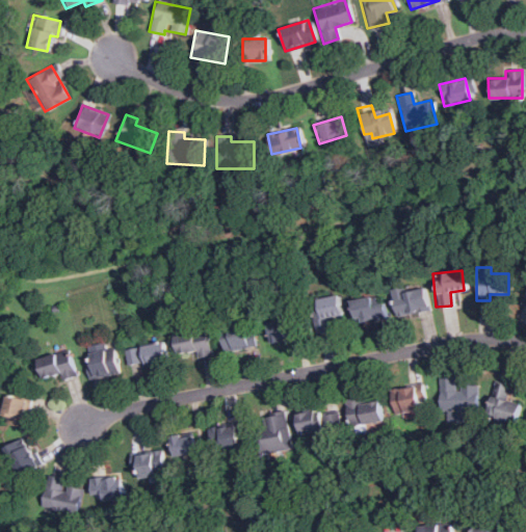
[(391,294),(396,317),(427,310),(421,287),(391,294)]
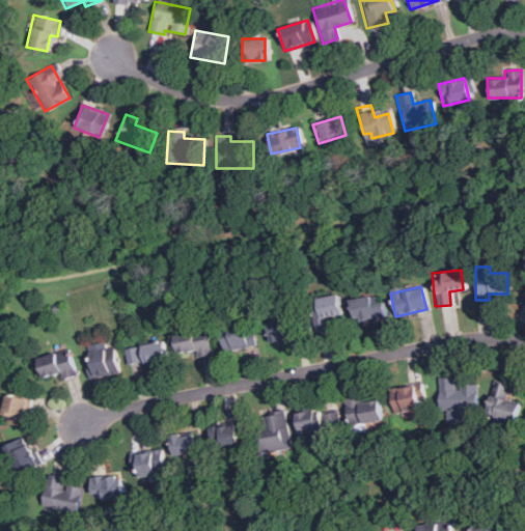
[(338,313),(335,295),(307,301),(313,333),(327,330),(324,316),(338,313)]
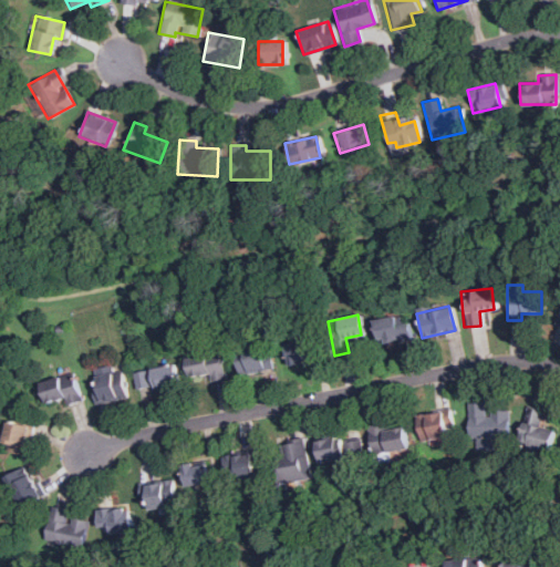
[(372,322),(377,346),(410,338),(405,320),(393,322),(392,317),(372,322)]
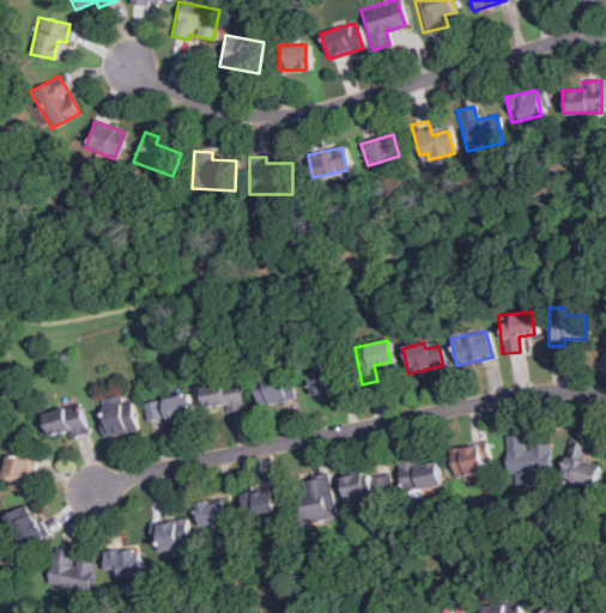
[(304,371),(311,396),(334,388),(327,364),(304,371)]
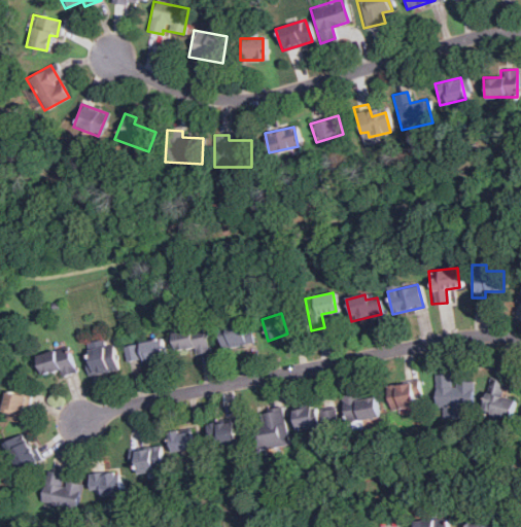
[(220,350),(249,343),(244,319),(214,326),(220,350)]
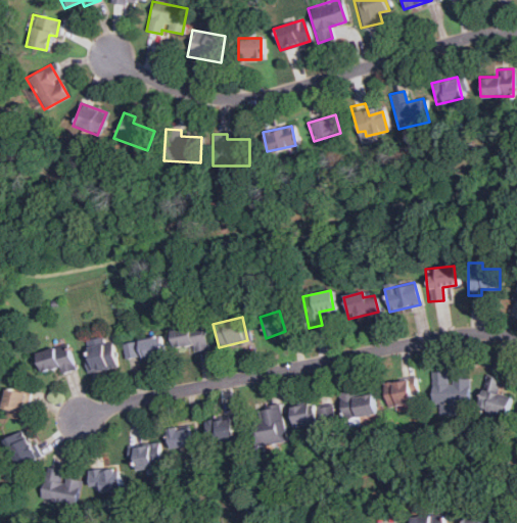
[(193,349),(205,346),(200,323),(168,331),(173,350),(192,345),(193,349)]
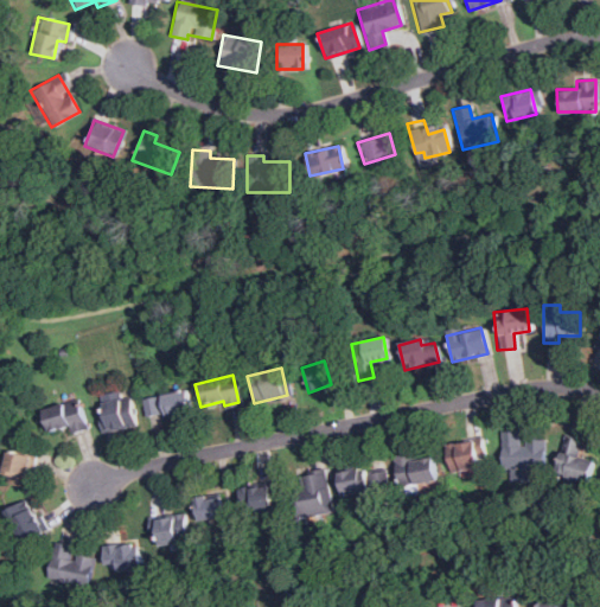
[(187,410),(183,389),(139,400),(145,421),(187,410)]
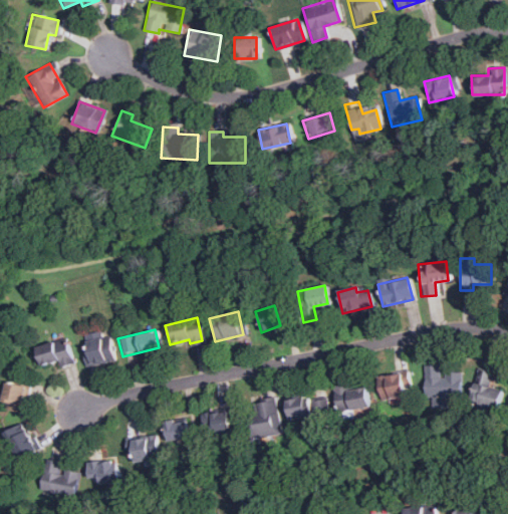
[(86,365),(112,359),(105,331),(80,337),(86,365)]
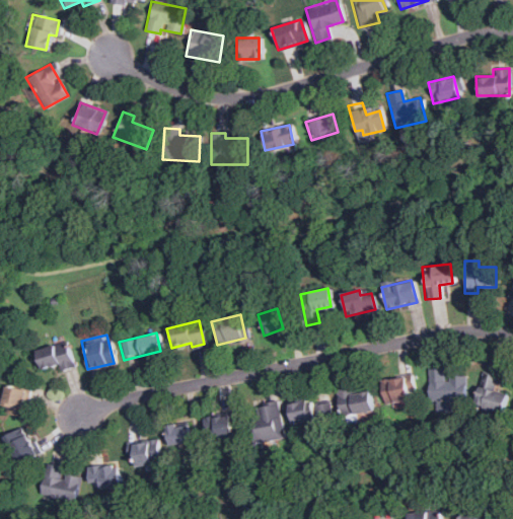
[(39,369),(56,364),(58,370),(72,366),(63,341),(32,351),(39,369)]
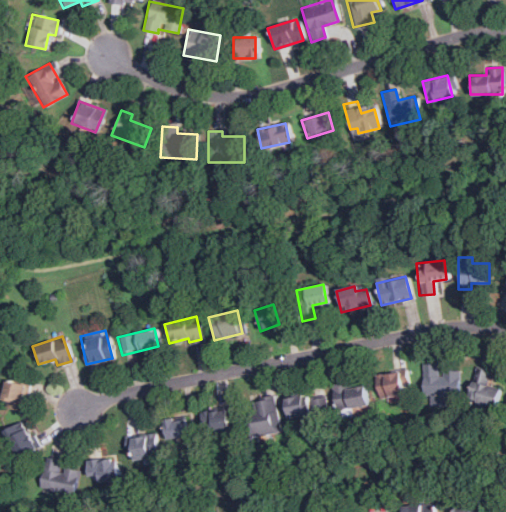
[(421,364),(421,396),(457,396),(457,370),(436,370),(436,364),(421,364)]
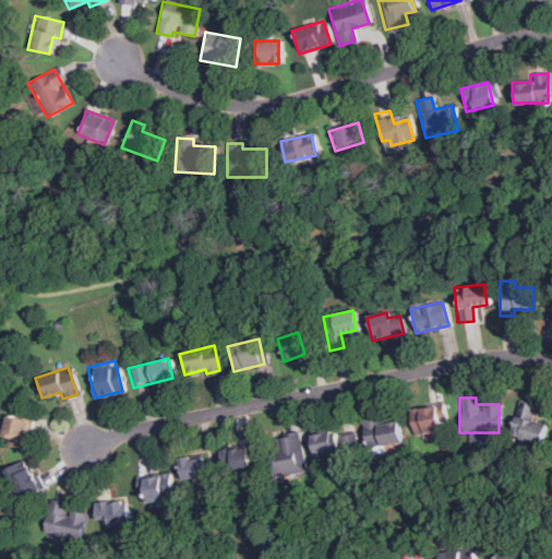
[(529,420),(532,405),(516,401),(508,436),(517,438),(515,445),(536,450),(542,424),(529,420)]
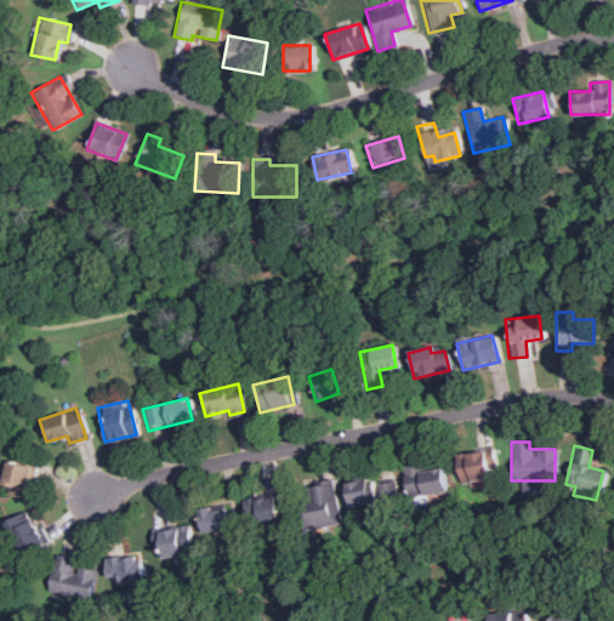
[(489,453),(455,453),(455,480),(489,480),(489,453)]
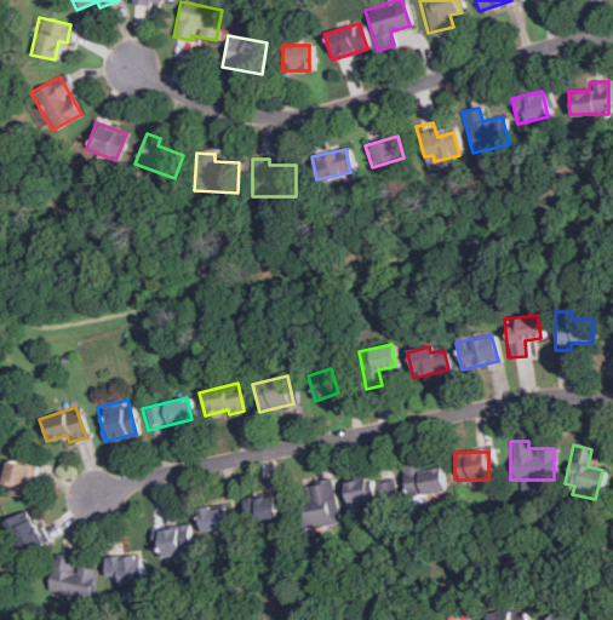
[(23,499),(34,465),(9,457),(0,483),(0,492),(23,499)]
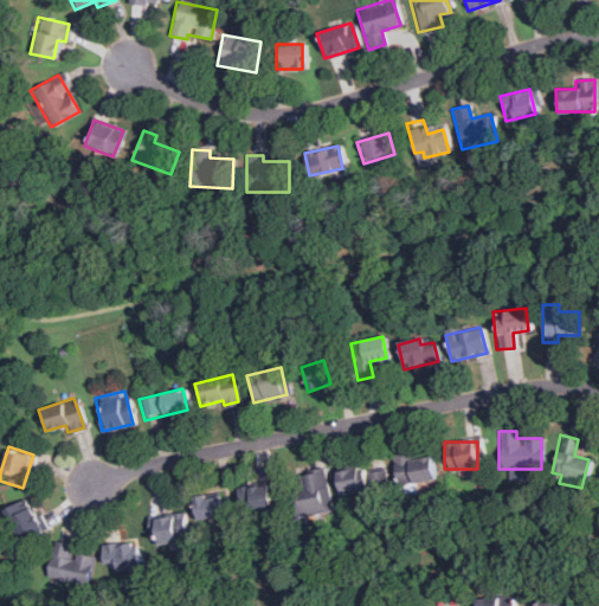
[(429,457),(409,459),(409,453),(392,455),(395,492),(412,491),(411,487),(432,484),(429,457)]
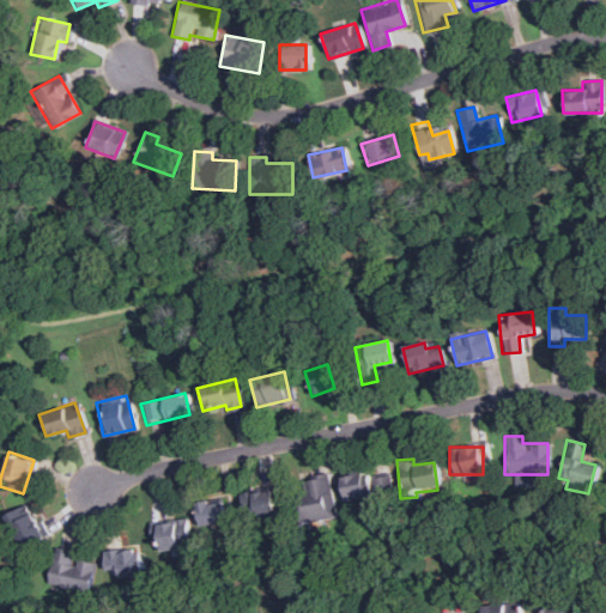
[(385,469),(339,479),(345,509),(365,504),(364,497),(389,492),(385,469)]
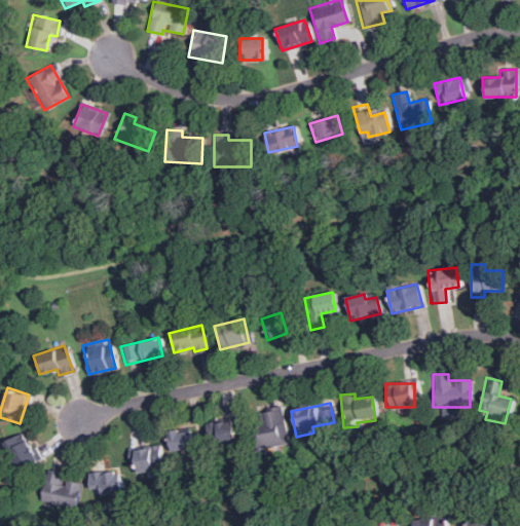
[(251,425),(254,449),(286,444),(280,407),(258,410),(261,423),(251,425)]
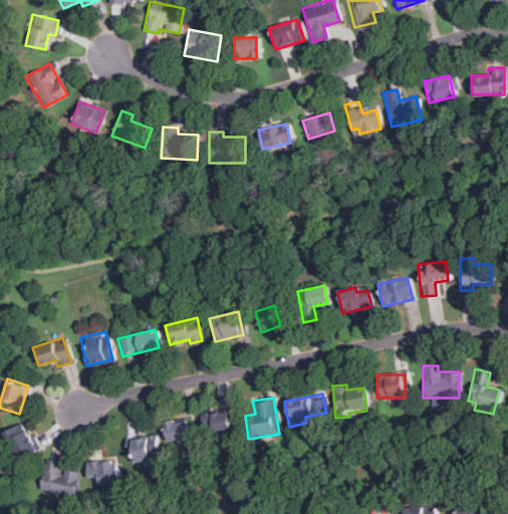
[(201,414),(204,437),(228,433),(225,411),(201,414)]
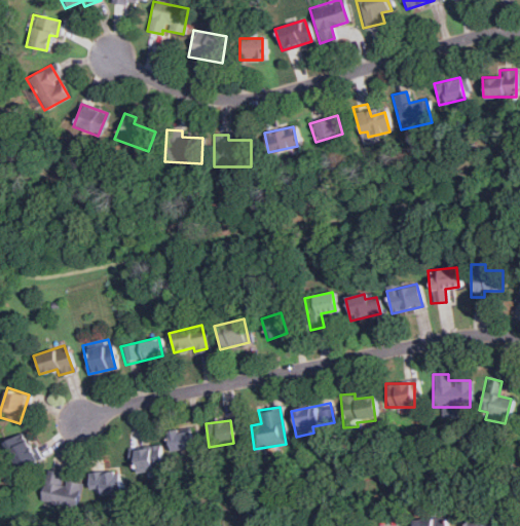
[(169,452),(191,450),(188,428),(166,431),(169,452)]
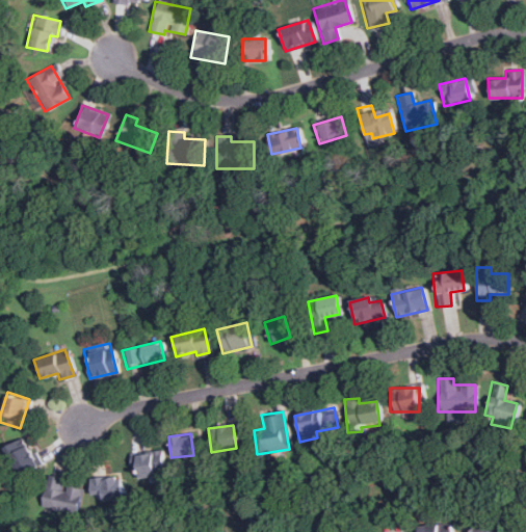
[(34,467),(21,437),(0,447),(14,476),(34,467)]
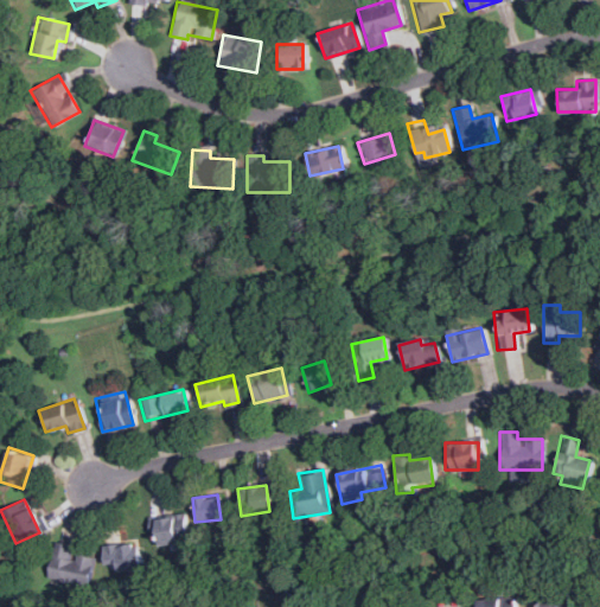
[(152,545),(184,542),(182,515),(150,518),(152,545)]
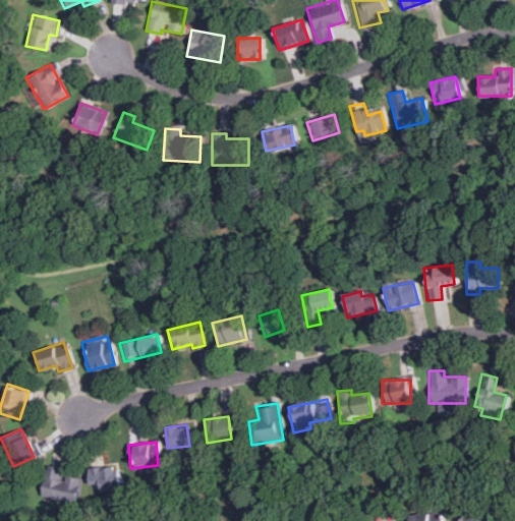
[(60,468),(44,465),(39,497),(74,503),(77,478),(59,475),(60,468)]
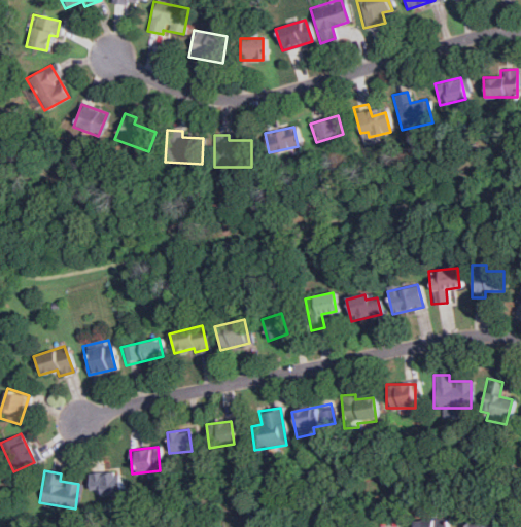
[(117,471),(87,475),(90,497),(119,494),(117,471)]
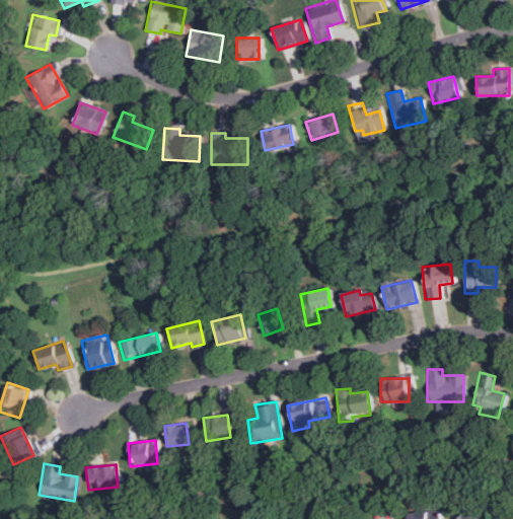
All buildings are outlined.
